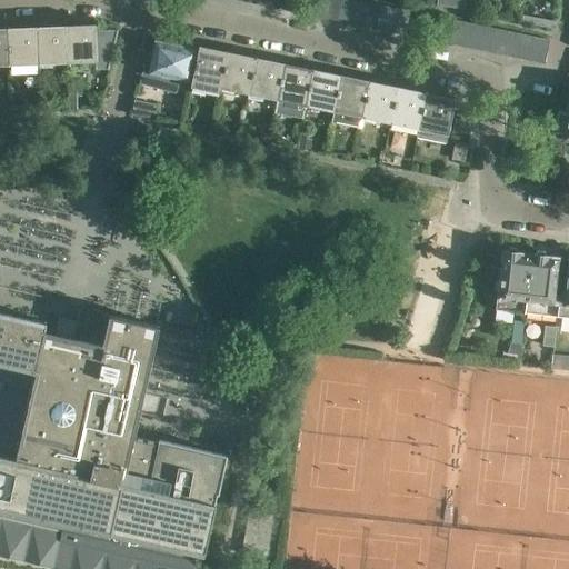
[(327,0),(323,17),(338,20),(341,0),(327,0)]
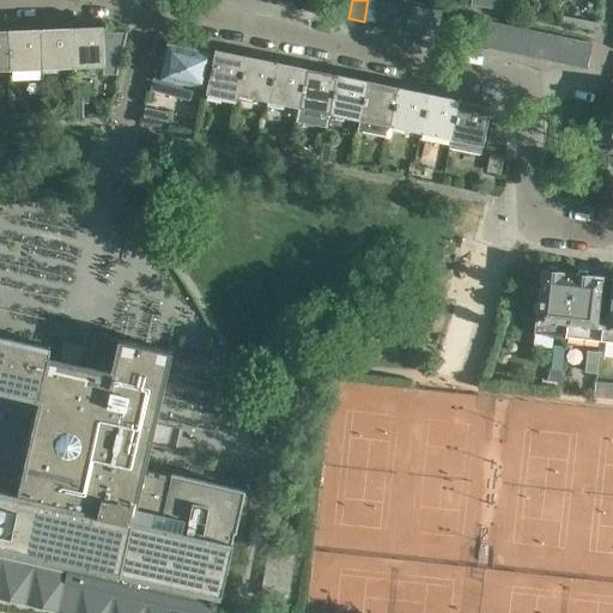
[(368,0),(364,22),(378,24),(383,0),(368,0)]
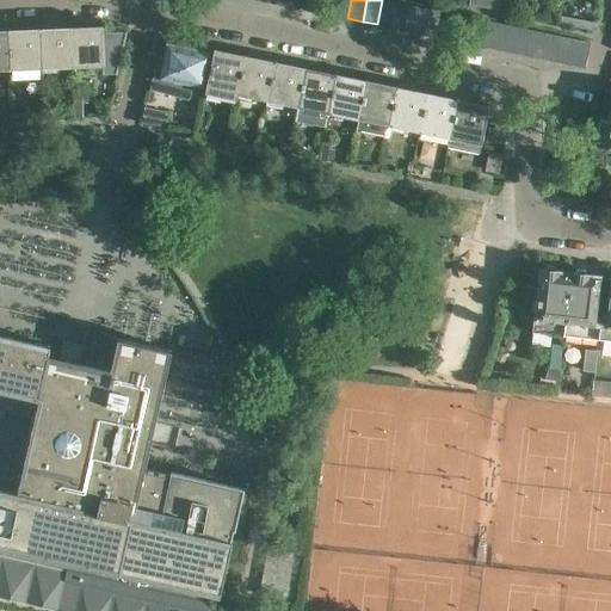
[(388,0),(382,0),(377,24),(393,28),(397,2),(388,0)]
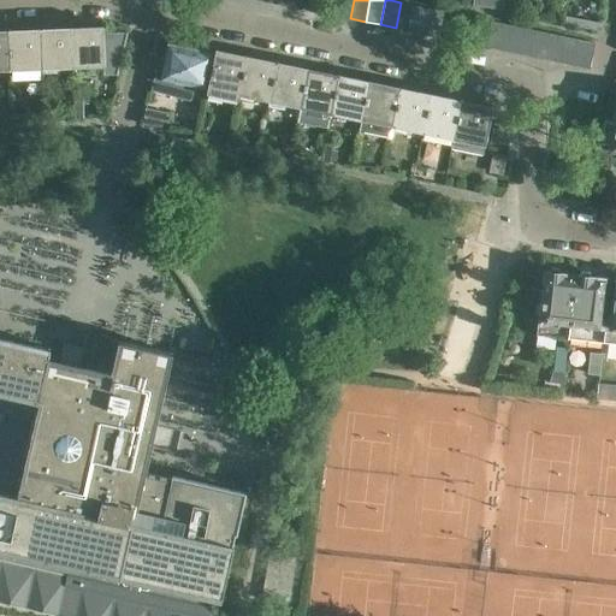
[(401,3),(396,28),(412,31),(416,5),(401,3)]
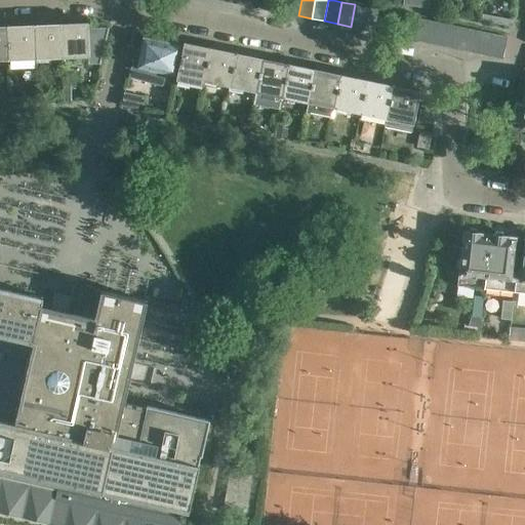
[(430,3),(429,10),(437,12),(438,5),(430,3)]
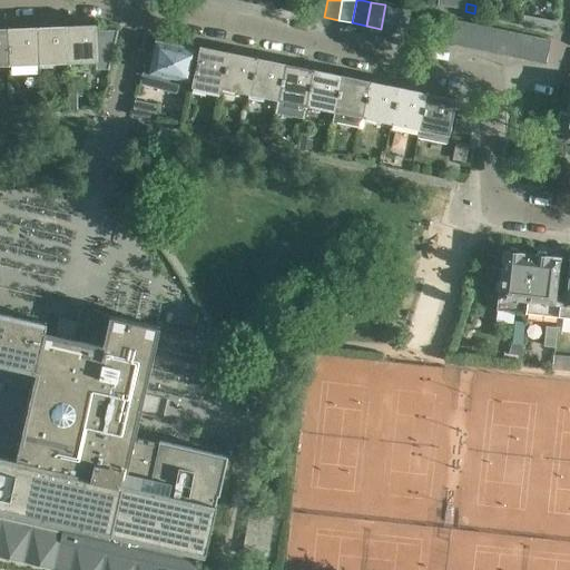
[(385,5),(381,29),(394,31),(399,8),(385,5)]
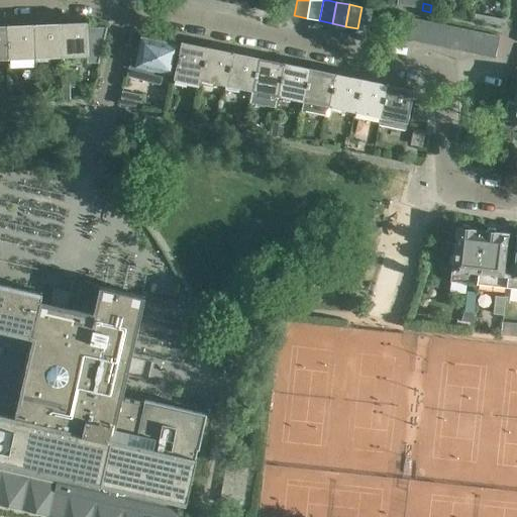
[(362,7),(357,28),(368,30),(373,9),(362,7)]
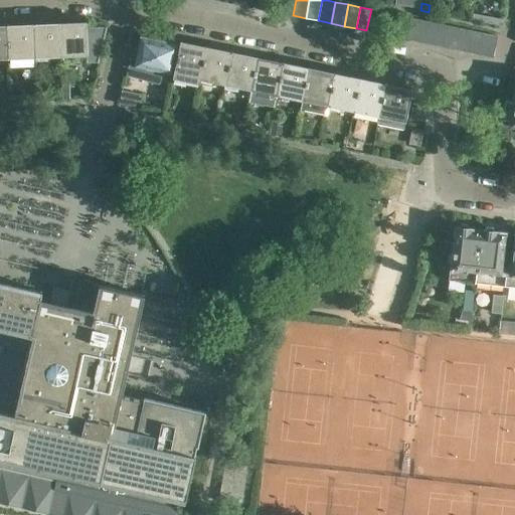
[(482,21),(498,25),(500,18),(483,15),(482,21)]
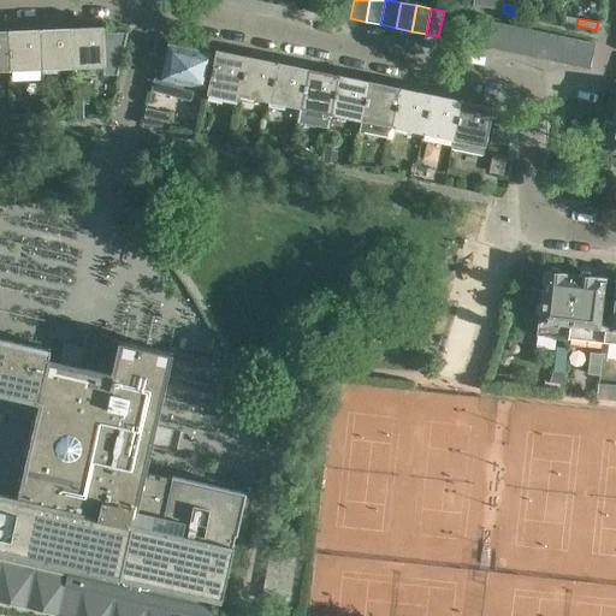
[(493,21),(489,47),(503,49),(508,24),(493,21)]
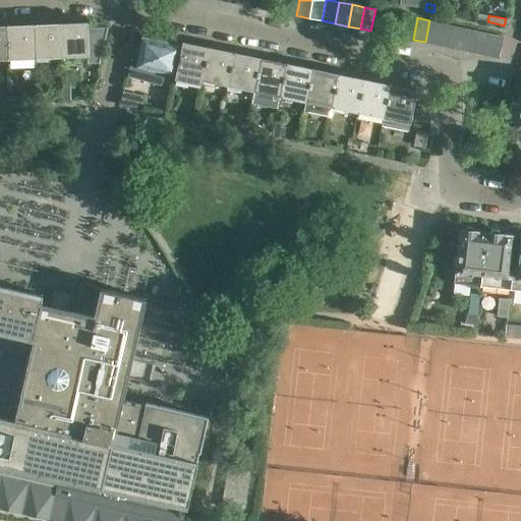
[(429,20),(425,42),(438,45),(442,22),(429,20)]
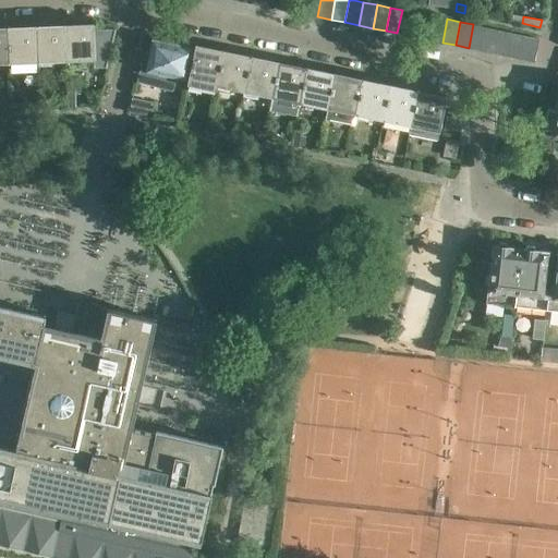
[(106,68),(116,29),(114,28),(113,31),(94,31),(93,23),(65,24),(67,60),(94,59),(95,67),(106,68)]
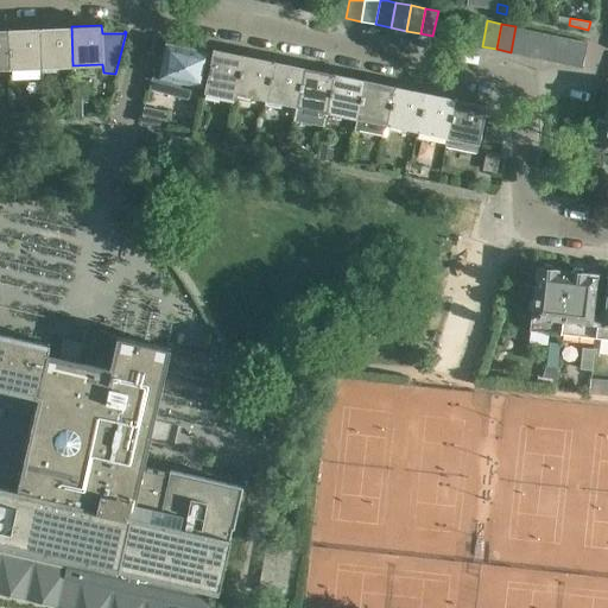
[(71,26),(40,27),(42,67),(73,65),(71,26)]
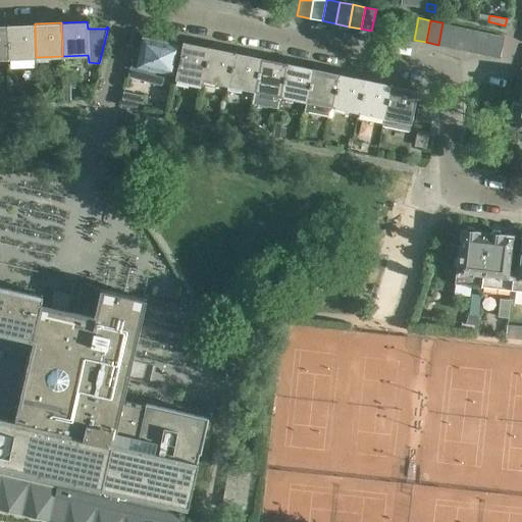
[(442,22),(438,45),(451,47),(455,25),(442,22)]
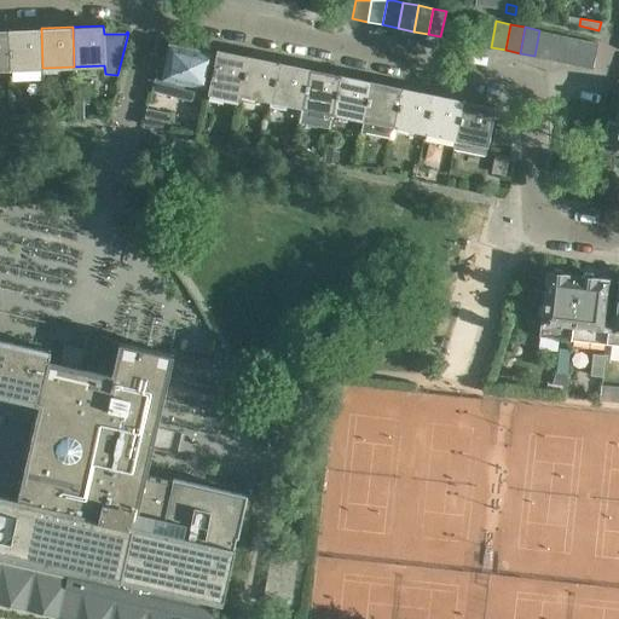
[(41,28),(10,29),(11,69),(42,68),(41,28)]
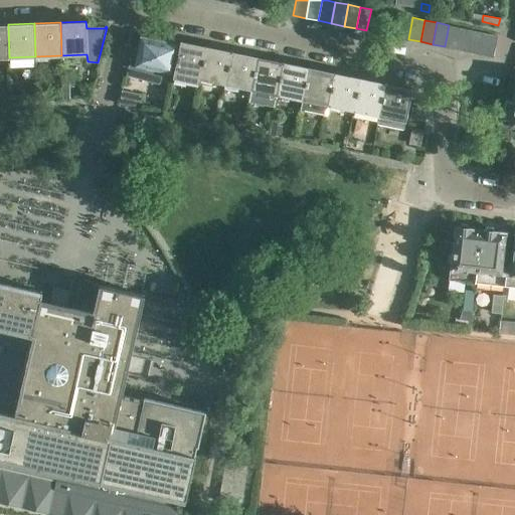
[(8,24),(0,24),(0,57),(9,57),(8,24)]
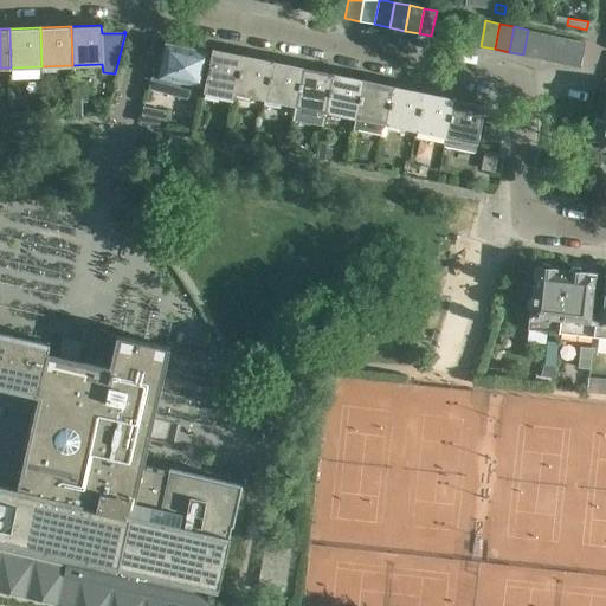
[(528,30),(523,55),(537,58),(542,33),(528,30)]
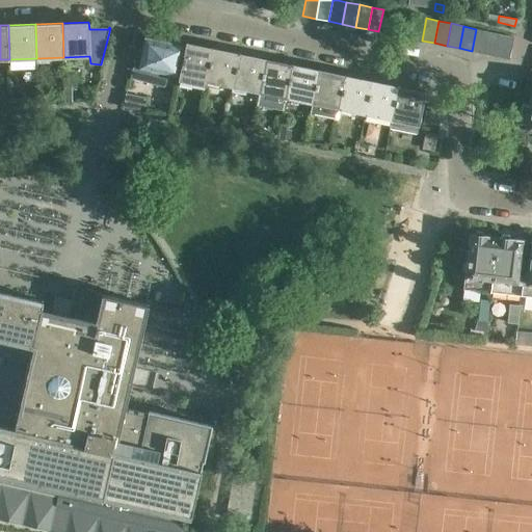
[(476,29),(472,51),(484,53),(488,31),(476,29)]
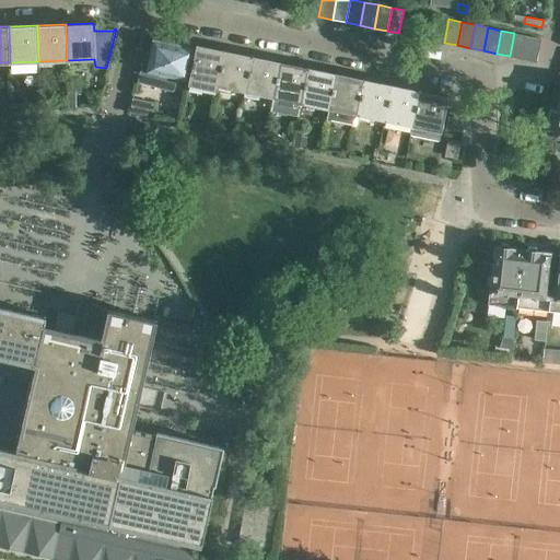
[(514,33),(510,56),(523,59),(528,36),(514,33)]
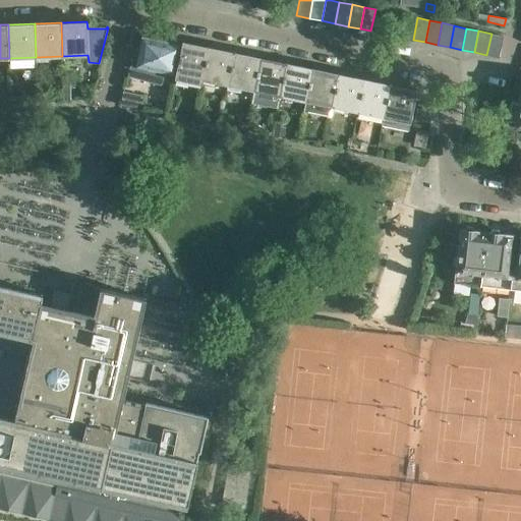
[(491,34),(486,55),(500,57),(503,36),(491,34)]
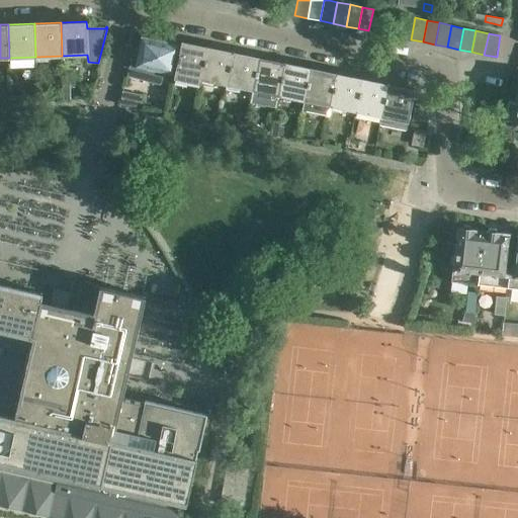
[(181,44),(141,35),(139,49),(134,48),(126,76),(160,85),(163,73),(174,75),(181,44)]
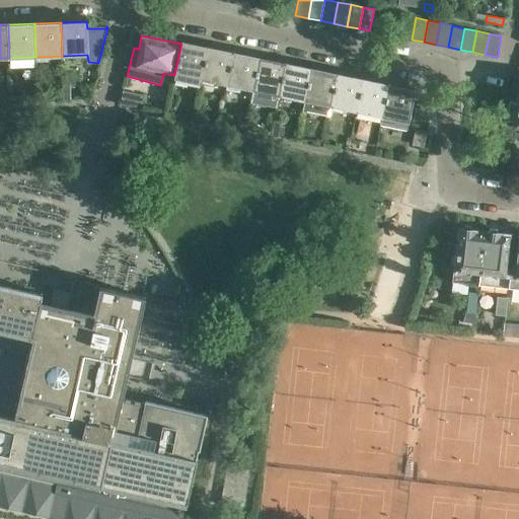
[(181,44),(174,75),(174,78),(201,83),(208,47),(182,41),(181,44)]
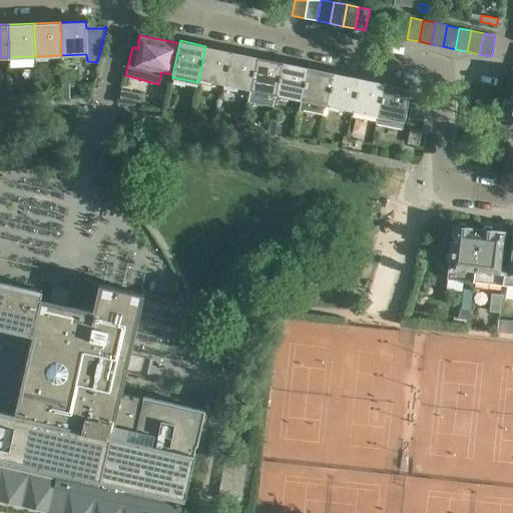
[(205,46),(198,82),(210,85),(211,81),(224,83),(230,51),(205,46)]
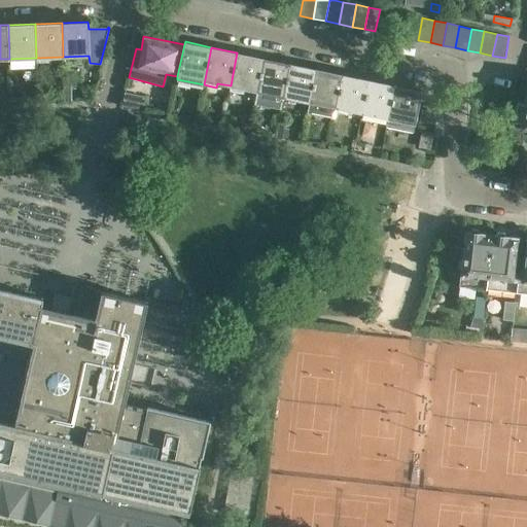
[(237,53),(231,85),(257,92),(265,58),(237,53)]
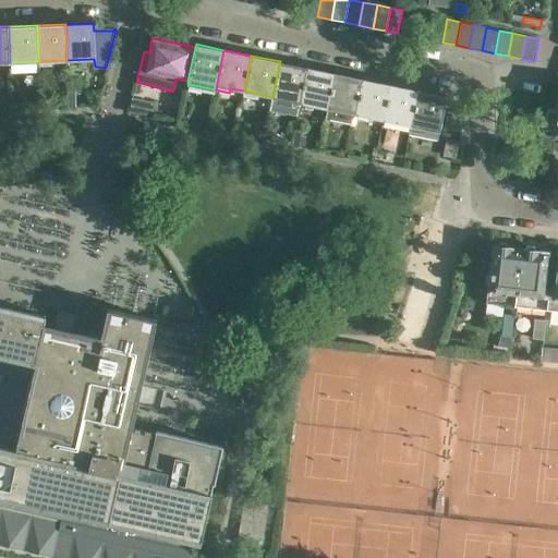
[(280,61),(273,97),(300,102),(306,67),(280,61)]
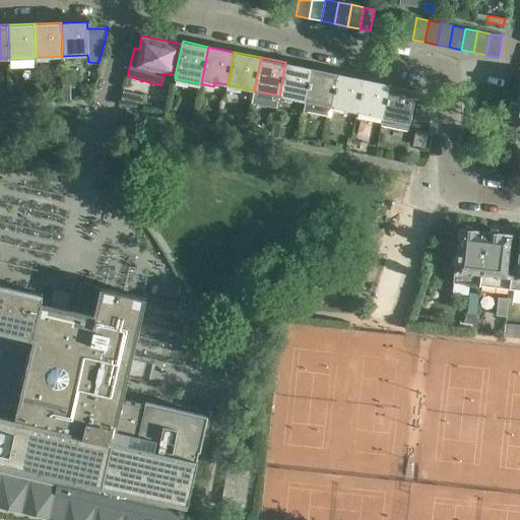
[(285,62),(279,95),(306,101),(312,68),(285,62)]
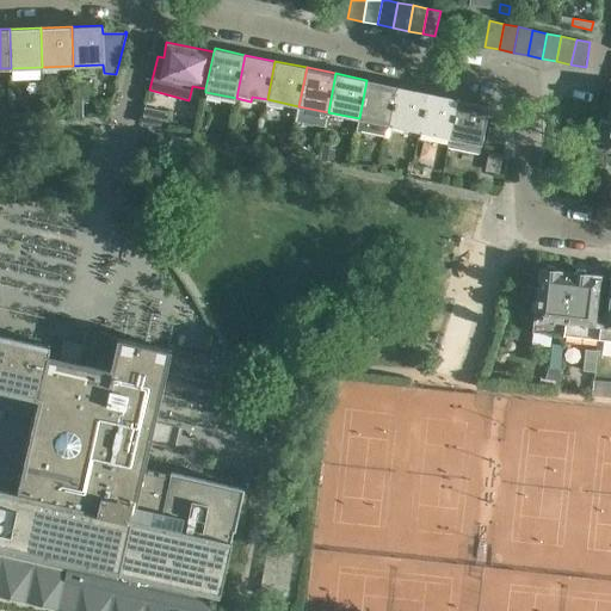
[(366,80),(359,118),(389,124),(397,86),(366,80)]
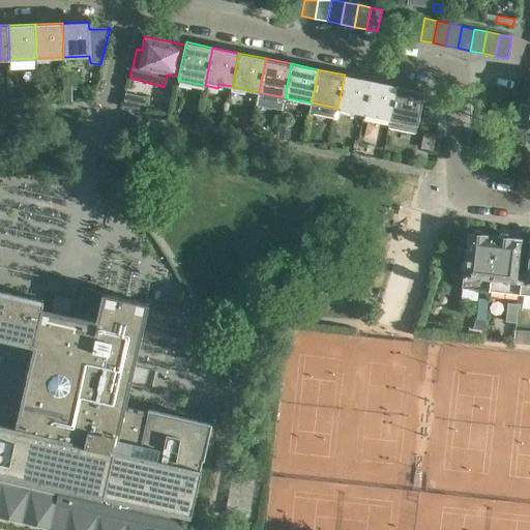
[(345,75),(337,108),(364,114),(372,80),(345,75)]
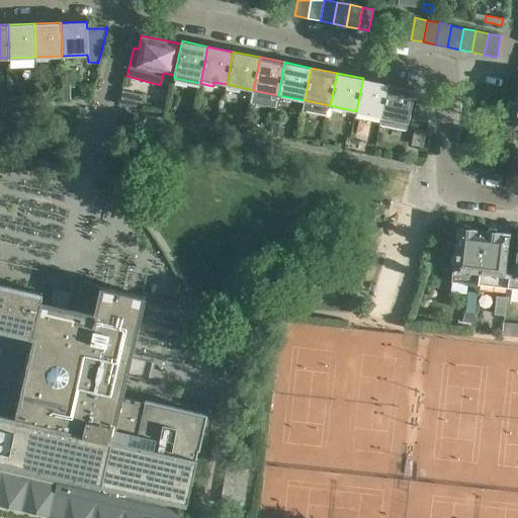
[(363,78),(356,111),(381,116),(387,83),(363,78)]
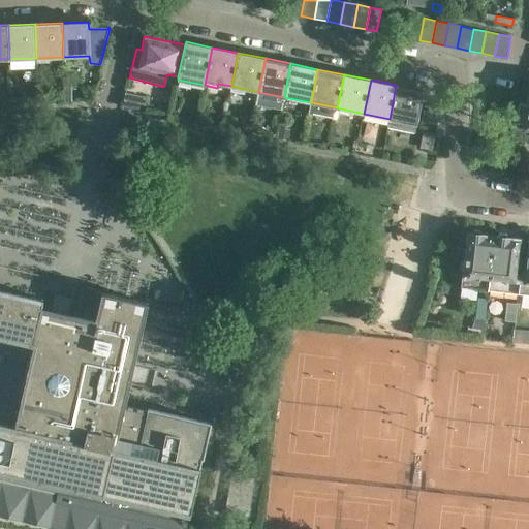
[(64,85),(64,99),(72,99),(72,85),(64,85)]
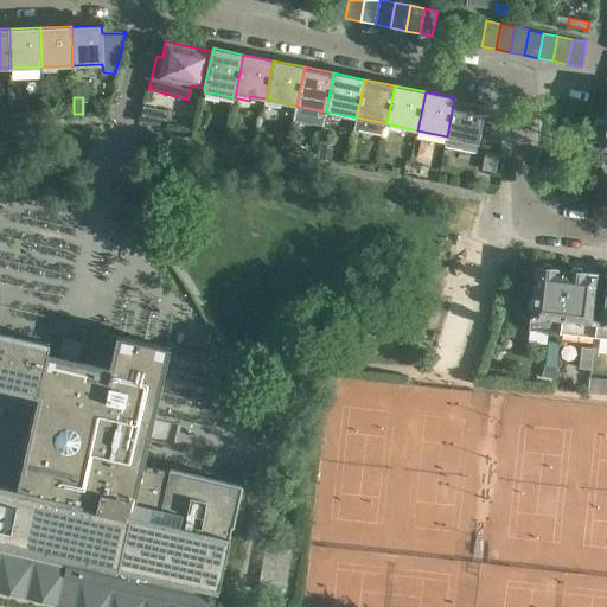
[(486,104),(454,97),(447,136),(445,146),(475,152),(478,142),(486,104)]
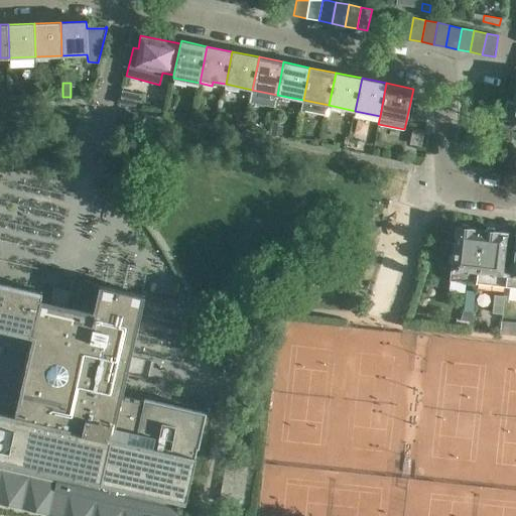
[(141,107),(143,96),(123,92),(121,103),(141,107)]
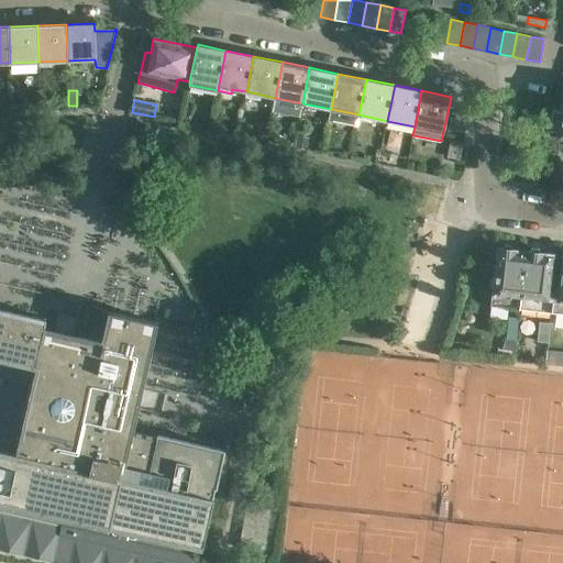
[(194,108),(186,107),(183,123),(190,124),(194,108)]
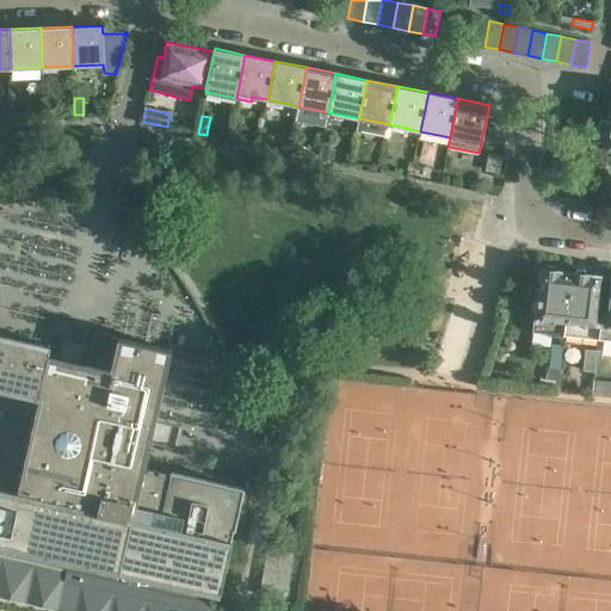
[(610,121),(599,119),(597,142),(609,143),(609,146),(610,146),(610,121)]
